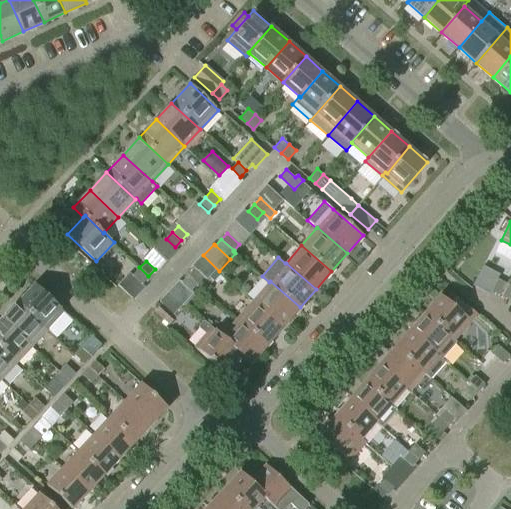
[(148,276),(139,267),(133,274),(142,282),(148,276)]
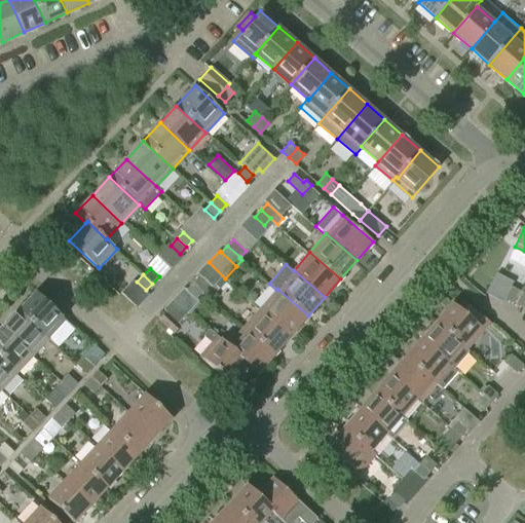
[(194,282),(203,290),(209,284),(200,275),(194,282)]
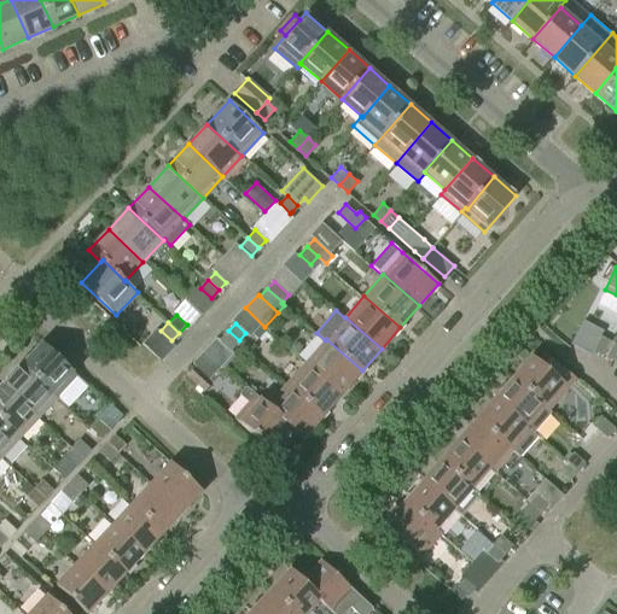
[(239,340),(228,331),(221,339),(232,349),(239,340)]
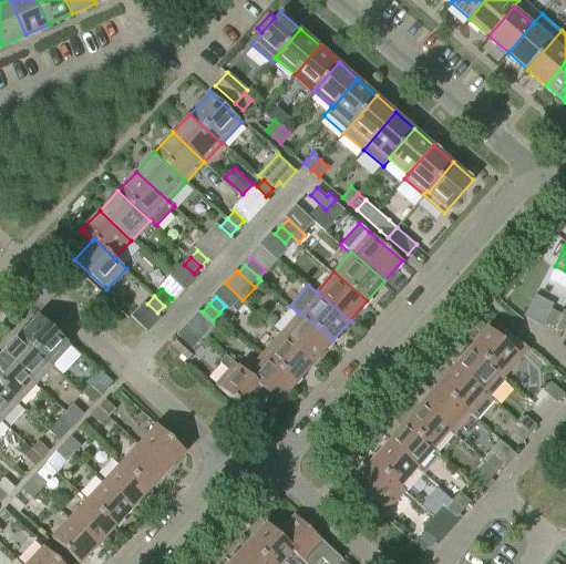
[(554,325),(561,313),(552,308),(545,320),(554,325)]
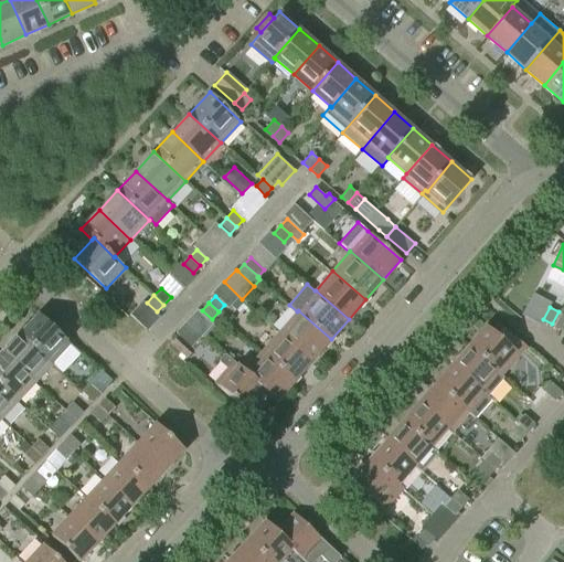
[(200,308),(189,320),(205,336),(216,324),(212,319),(202,310),(200,308)]
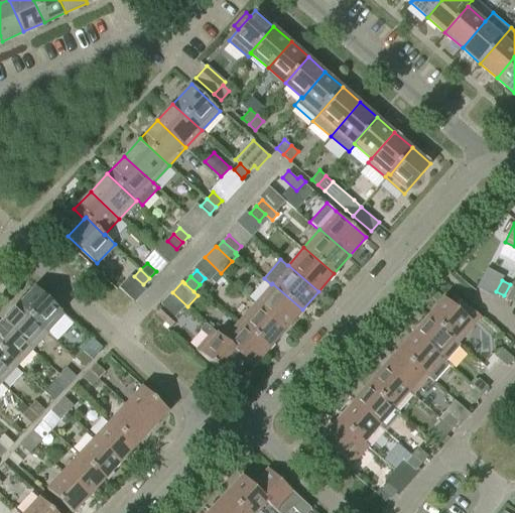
[(272,283),(271,284),(256,301),(285,329),(302,309),(272,283)]
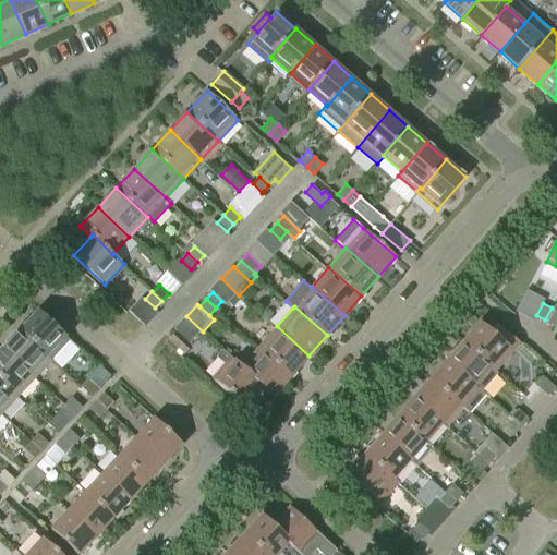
[(556,310),(552,308),(545,320),(554,324),(556,318),(556,310)]
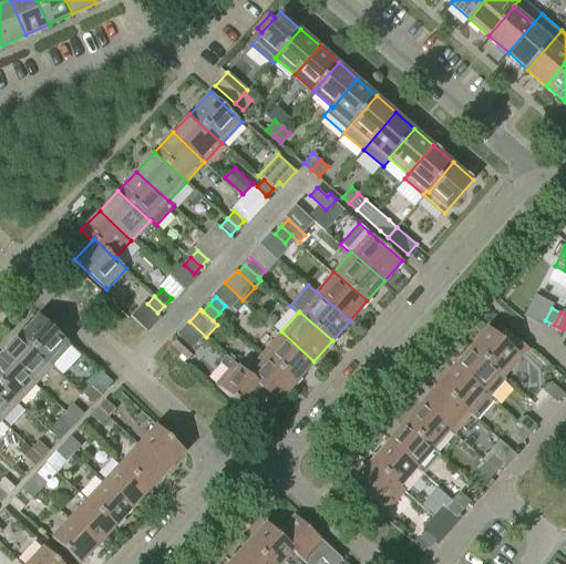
[(37,317),(21,334),(53,363),(61,355),(71,363),(81,352),(39,314),(37,317)]
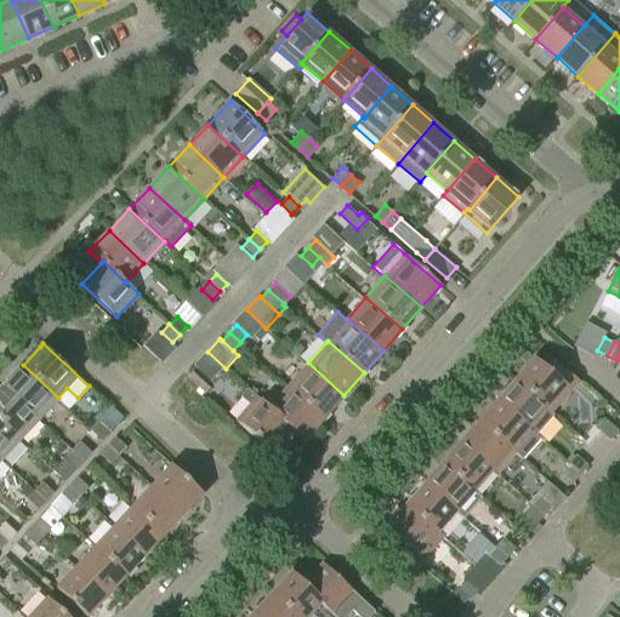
[(535,356),(517,378),(549,406),(546,407),(551,411),(579,380),(549,353),(540,361),(535,356)]
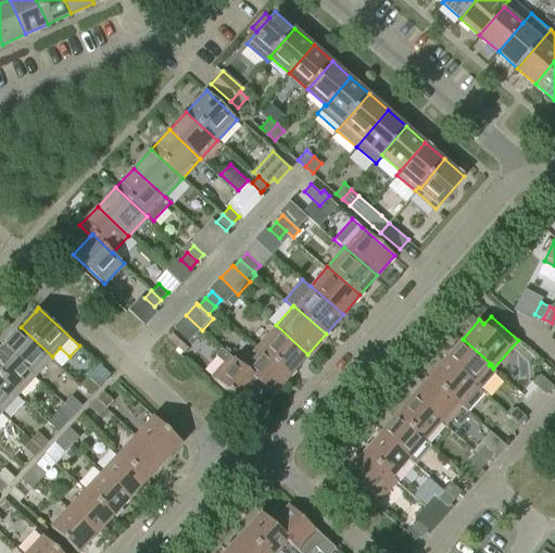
[(307,354),(276,325),(259,346),(291,374),(307,354)]
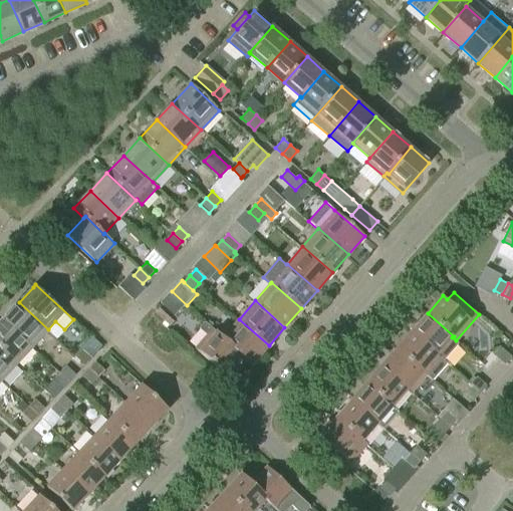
[(48,329),(19,302),(3,319),(33,345),(48,329)]
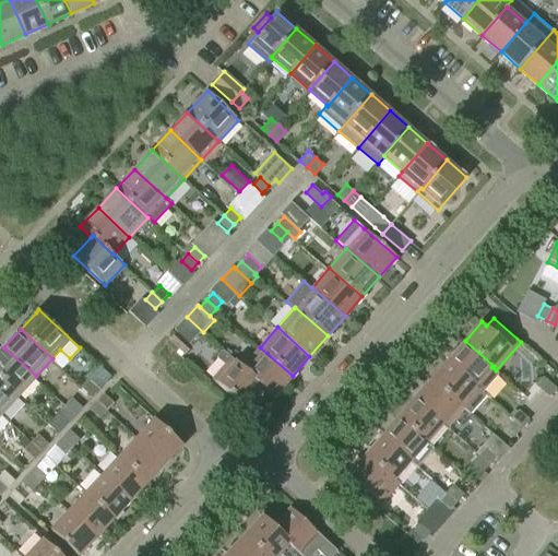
[(192,345),(187,340),(177,331),(170,338),(185,353),(192,345)]
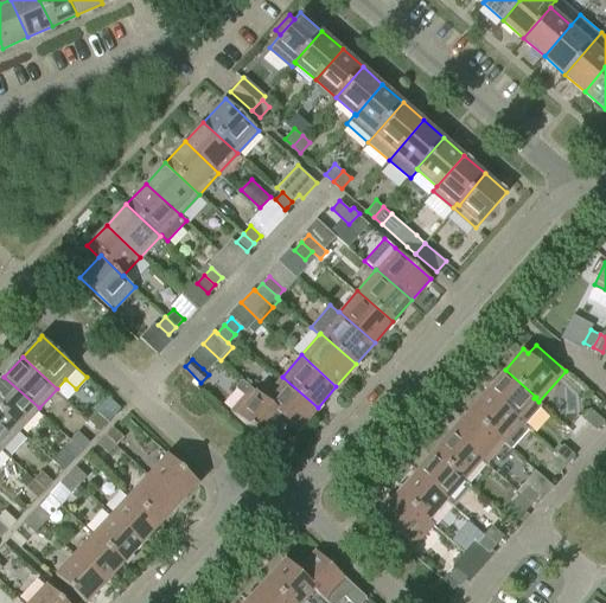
[(517,417),(525,424),(542,404),(538,402),(534,398),(536,397),(505,370),(486,391),(517,417)]
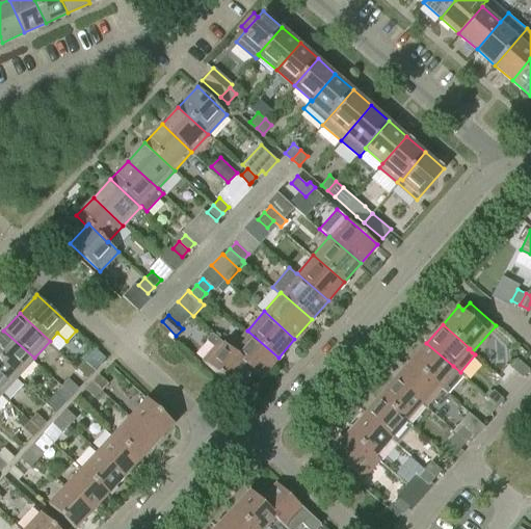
[(34,358),(3,331),(0,334),(0,359),(18,375),(34,358)]
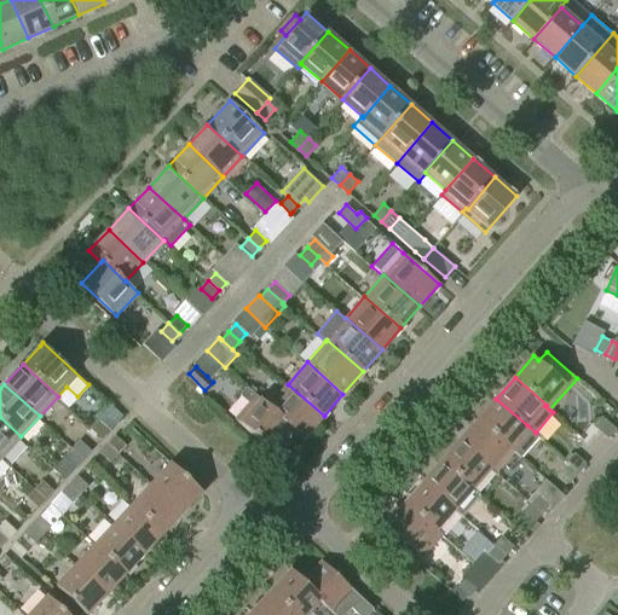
[(270,404),(270,405),(269,406),(293,425),(292,428),(304,439),(324,416),(288,384),(281,392),(270,404)]
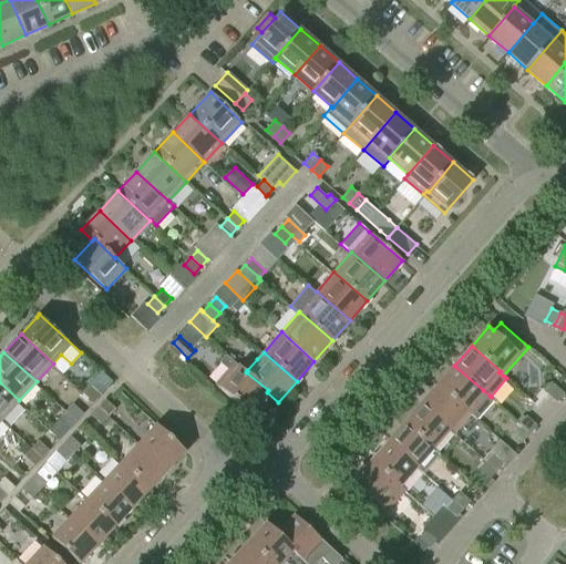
[(219,361),(229,369),(216,383),(249,412),(267,392),(268,390),(246,372),(247,371),(235,361),(235,362),(226,355),(219,361)]
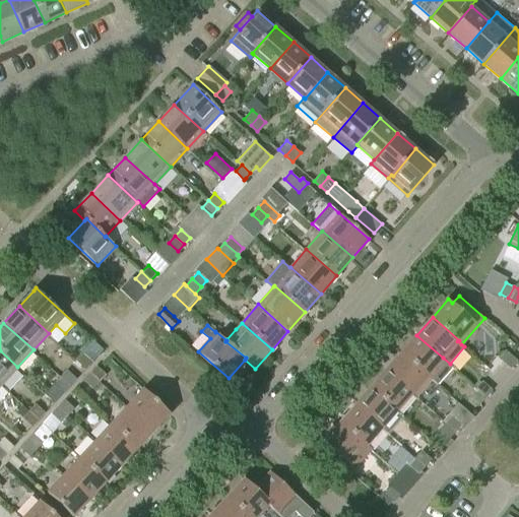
[(443,358),(416,335),(401,351),(432,378),(432,379),(437,383),(452,366),(450,364),(443,358)]
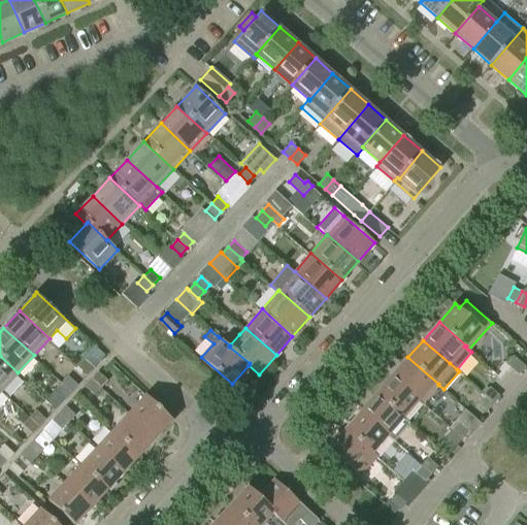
[(95,341),(85,354),(96,362),(105,351),(95,341)]
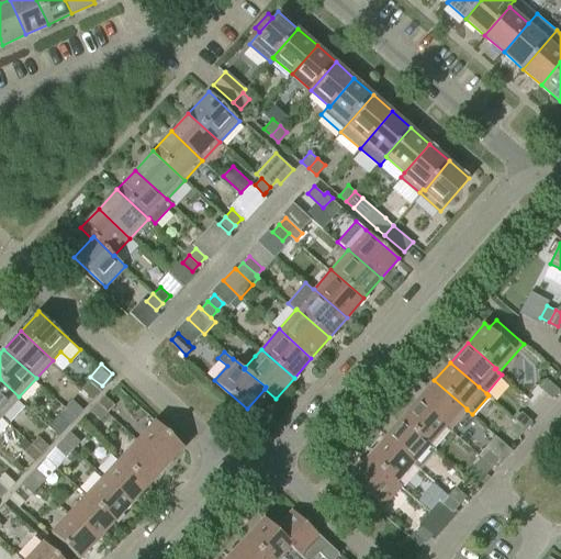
[(19,397),(0,379),(0,413),(1,415),(19,397)]
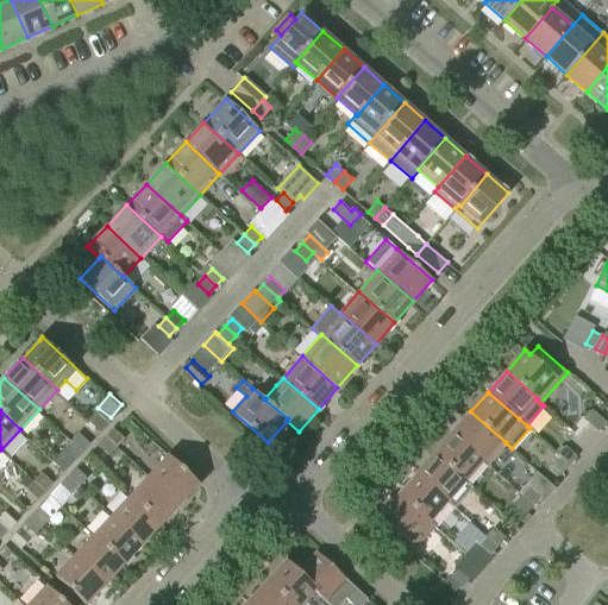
[(506,442),(470,411),(452,432),(484,459),(483,460),(488,464),(506,443),(506,442)]
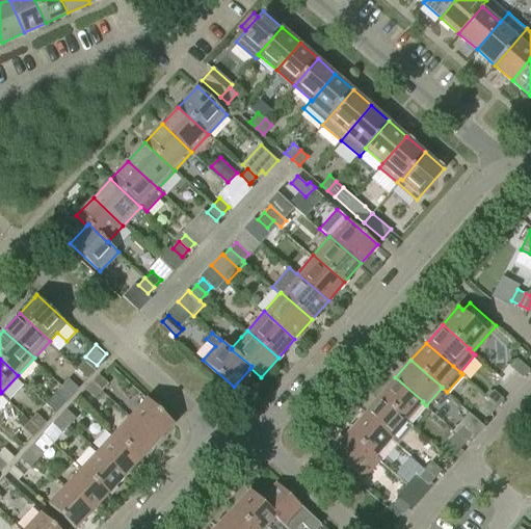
[(523,375),(529,368),(520,360),(513,367),(523,375)]
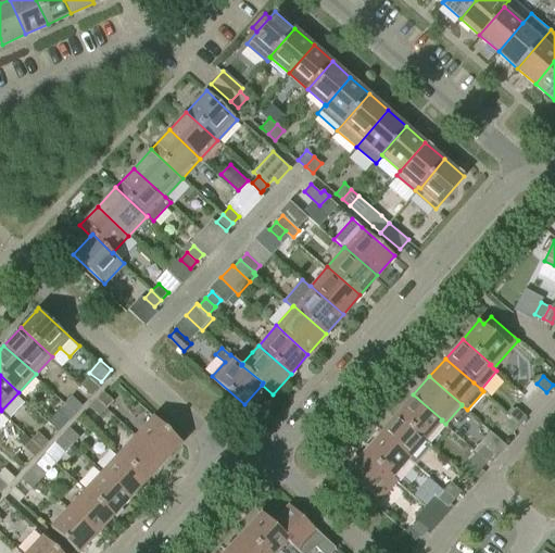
[(91,393),(99,386),(89,377),(83,385),(91,393)]
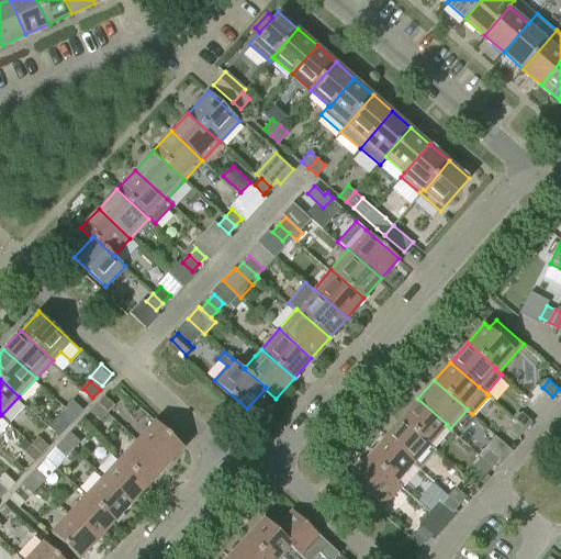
[(104,394),(98,402),(108,411),(114,404),(104,394)]
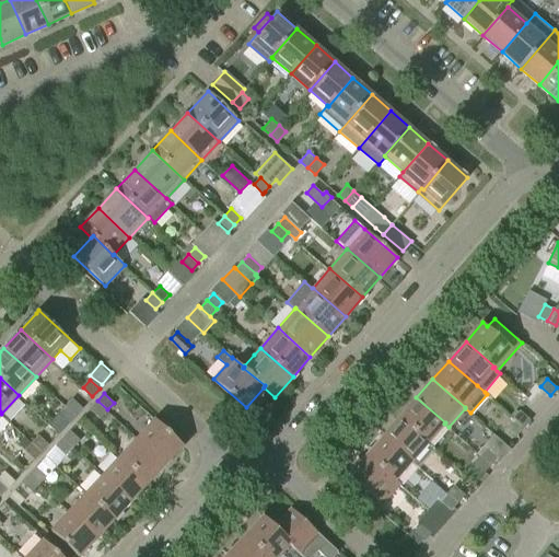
[(71,397),(65,404),(76,414),(82,407),(71,397)]
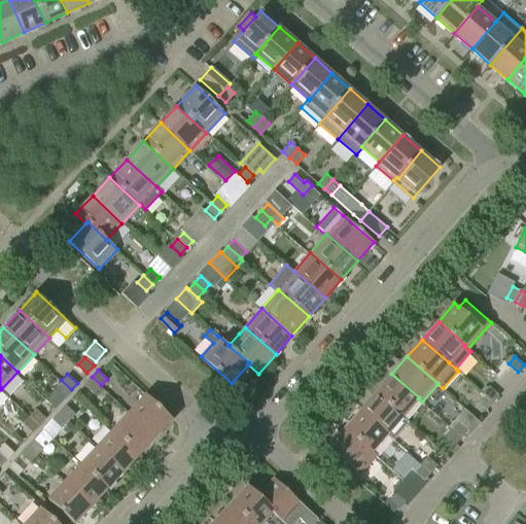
[(419,397),(391,374),(376,391),(404,415),(418,398),(419,397)]
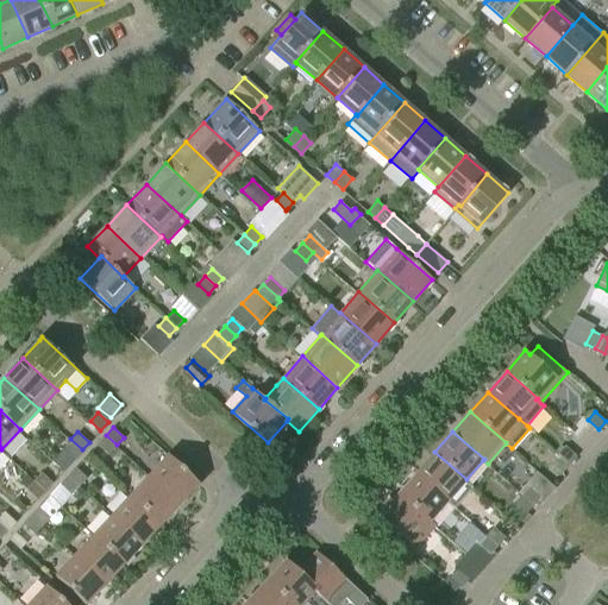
[(117,445),(106,435),(99,443),(110,453),(117,445)]
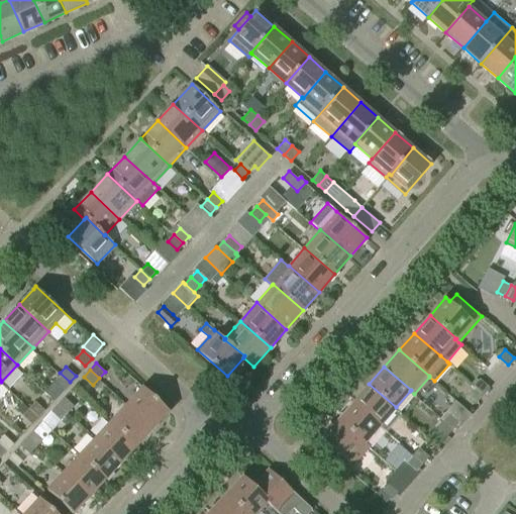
[(70,382),(60,373),(44,390),(55,399),(70,382)]
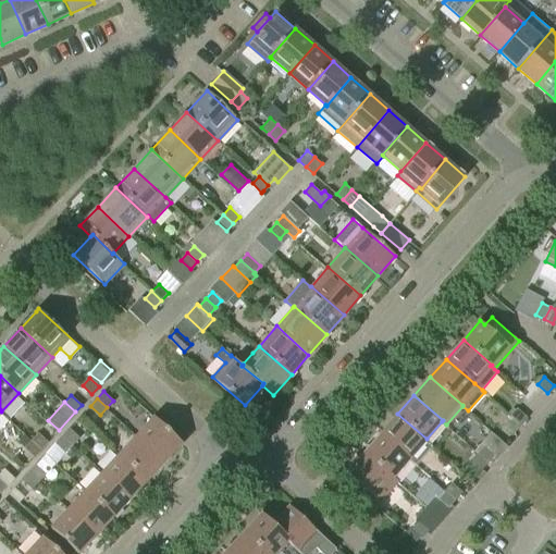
[(520,423),(527,417),(517,407),(510,415),(520,423)]
